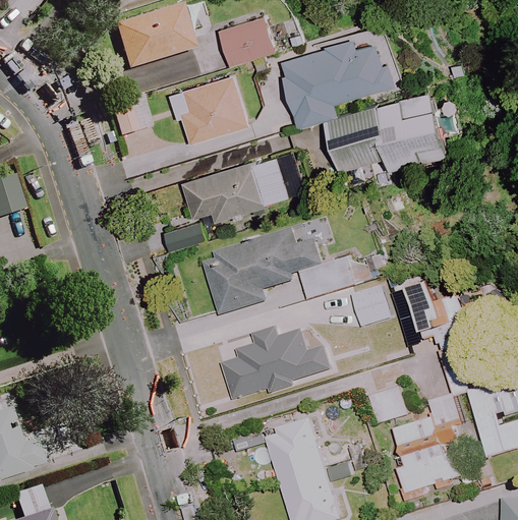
[(189,52),(176,7),(109,26),(122,71),(189,52)]
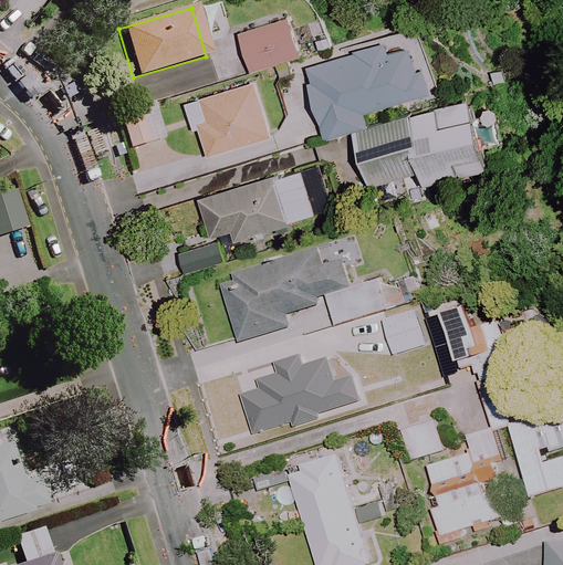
[(295,58),(283,17),(232,33),(244,73),(295,58)]
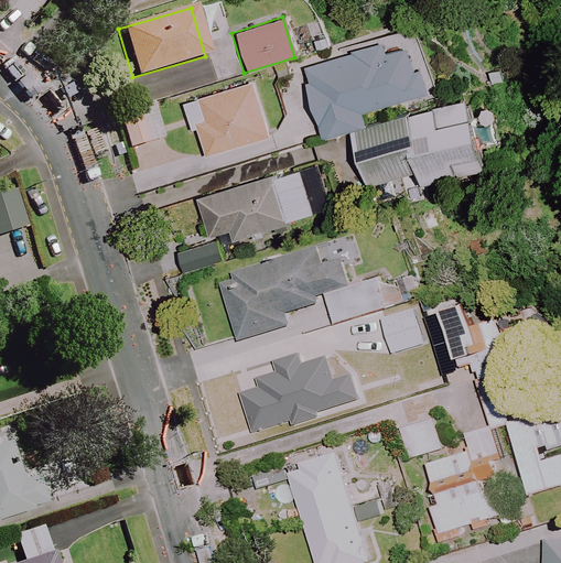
[(346,131),(362,127),(358,115),(425,94),(418,68),(412,69),(403,41),(384,46),(380,38),(336,51),(337,54),(299,66),(304,84),(300,85),(317,140),(346,131)]
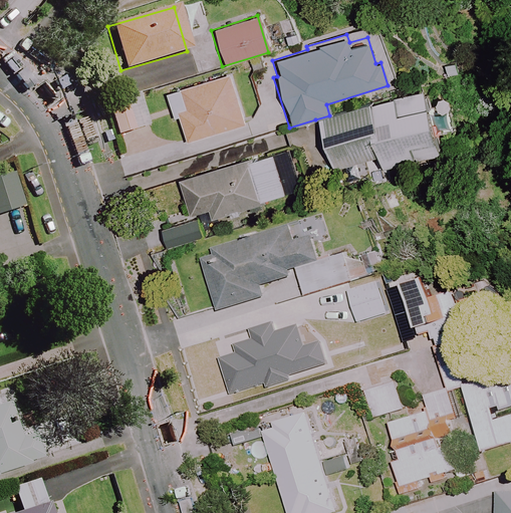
[(243,124),(228,74),(164,94),(172,118),(176,117),(184,144),(243,124)]
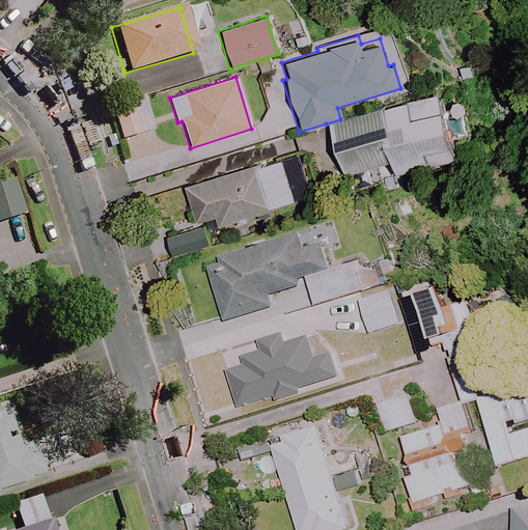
[(340,119),(326,123),(341,175),(388,162),(391,173),(427,163),(423,150),(452,142),(451,137),(471,132),(464,108),(444,114),(437,90),(340,119)]
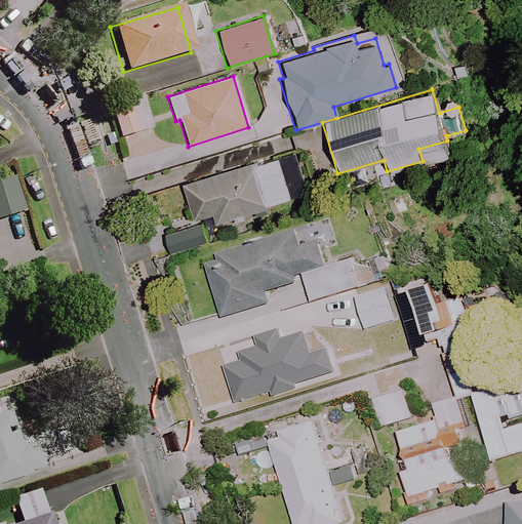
[(131,135),(125,104),(107,108),(113,139),(131,135)]
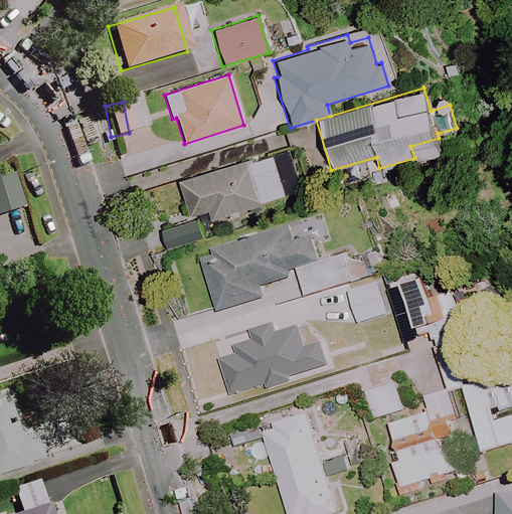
[(303,190),(290,149),(216,173),(215,168),(176,181),(187,215),(195,213),(199,224),(303,190)]
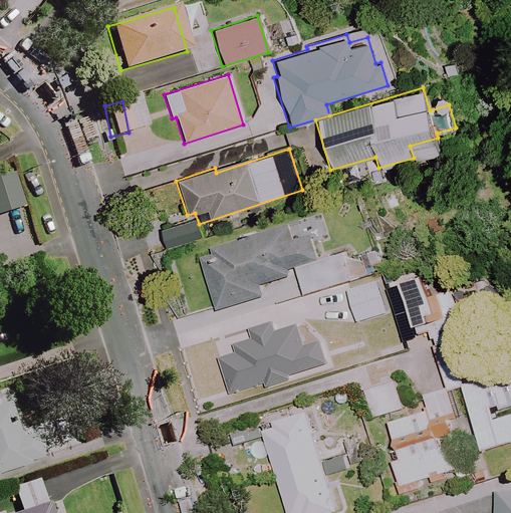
[(0,213),(18,207),(6,175),(0,177),(0,213)]
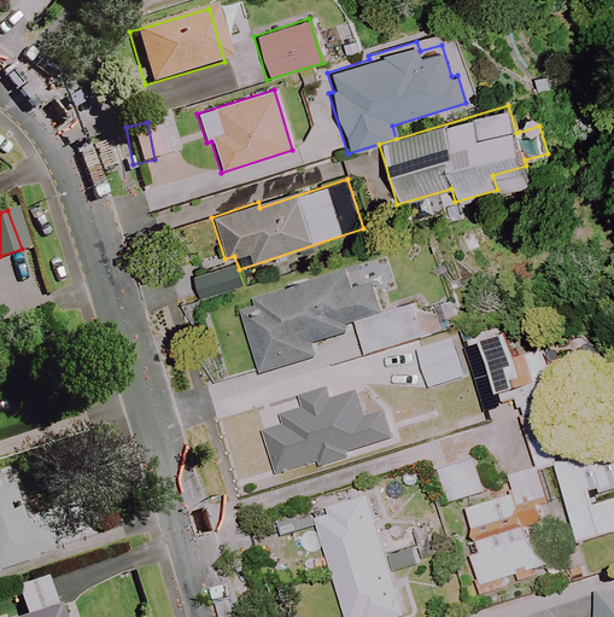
[(240,286),(234,263),(189,278),(196,300),(240,286)]
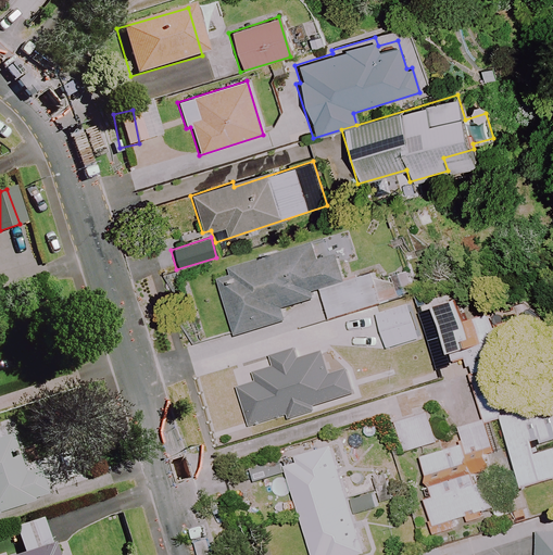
[(325,322),(380,305),(373,276),(343,284),(335,255),(322,260),(318,248),(281,259),(280,253),(225,269),(227,276),(214,279),(231,337),(285,322),(280,310),(313,300),(311,293),(316,291),(318,299),(325,322)]
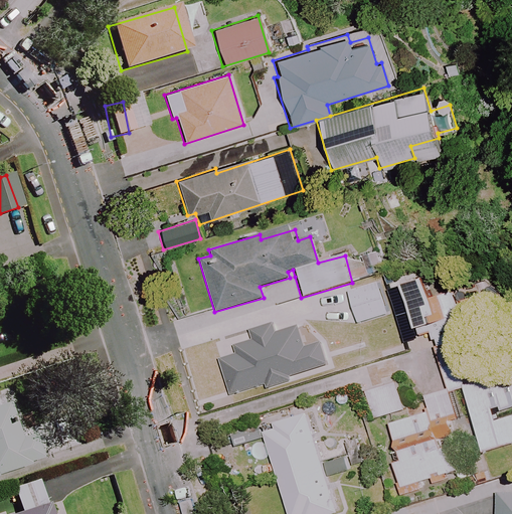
[(401,283),(414,330),(428,326),(434,346),(468,337),(455,290),(431,297),(424,277),(401,283)]
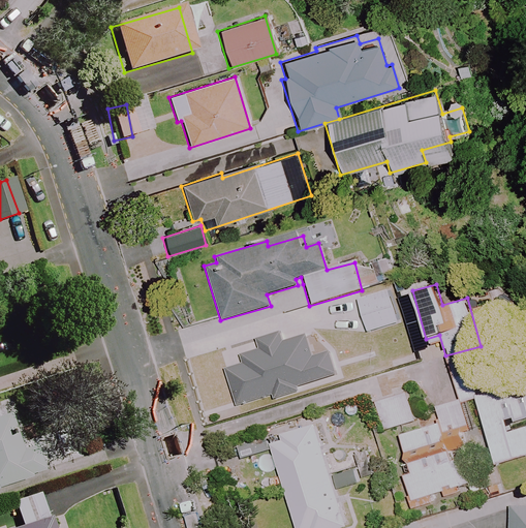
[(397,322),(387,290),(354,301),(365,333),(397,322)]
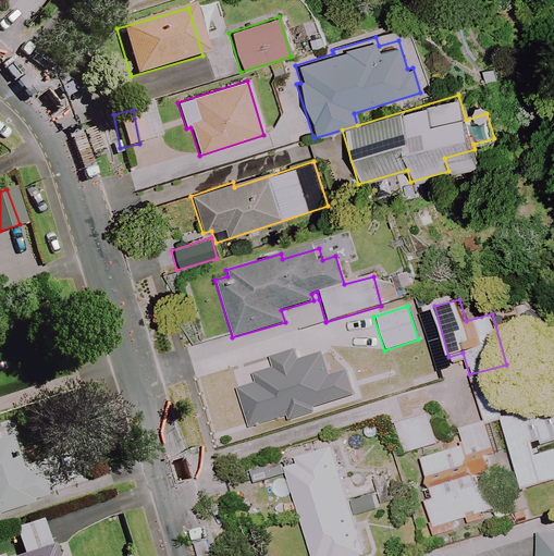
[(236,390),(246,429),(286,419),(286,422),(316,416),(314,407),(348,398),(342,372),(323,377),(319,355),(294,361),(291,349),(268,355),(271,369),(249,373),(253,385),(236,390)]
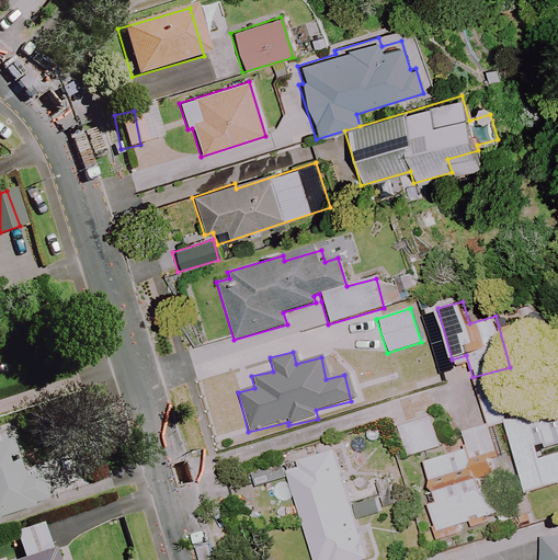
[(557,410),(538,416),(525,370),(474,385),(487,427),(503,422),(524,493),(557,483),(557,410)]
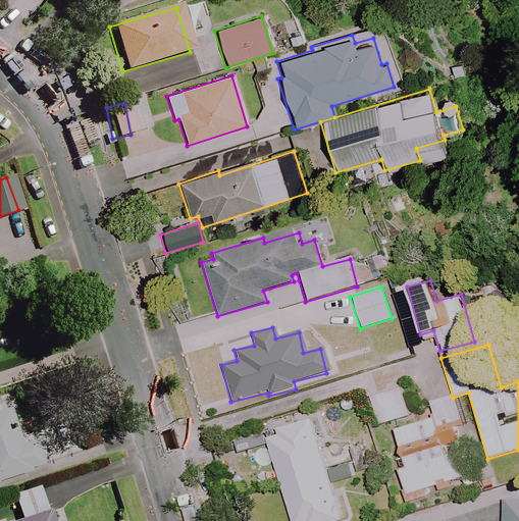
[(406,417),(398,389),(368,398),(376,426),(406,417)]
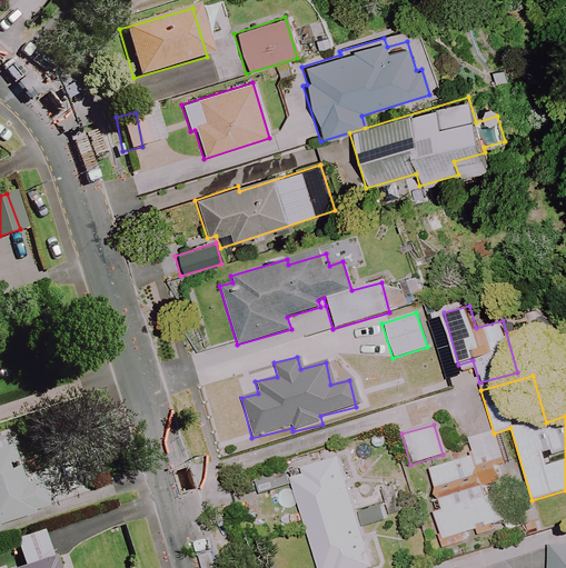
[(479,481),(480,486),(497,481),(494,466),(500,465),(493,435),(468,441),(472,456),(427,468),(435,494),(479,481)]
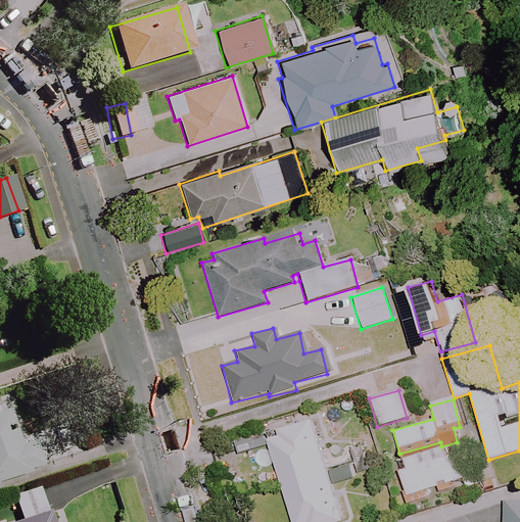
[(0,482),(40,469),(30,441),(16,446),(1,401),(0,401),(0,482)]
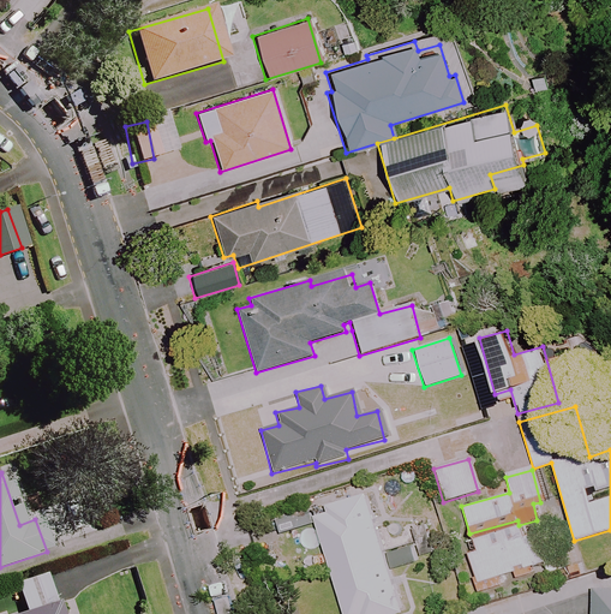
[(400,613),(365,502),(358,505),(355,498),(324,507),(325,513),(312,518),(342,613),(400,613)]
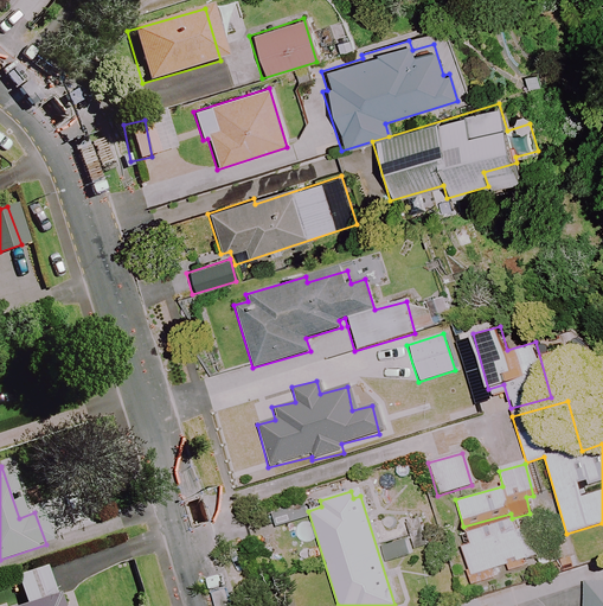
[(305,521),(302,506),(269,514),(273,528),(305,521)]
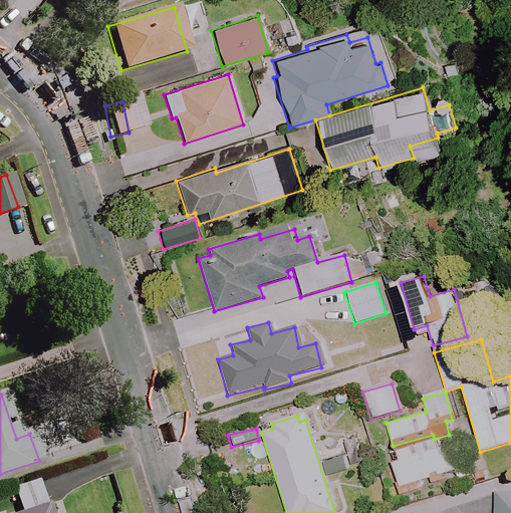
[(427,479),(429,484),(442,480),(441,475),(453,471),(446,446),(436,449),(434,443),(397,455),(399,461),(391,464),(400,495),(415,491),(412,483),(427,479)]
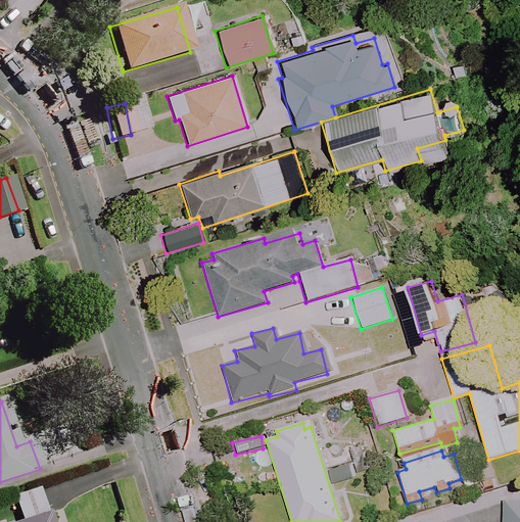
[(483,481),(480,472),(461,479),(464,488),(476,484),(479,494),(494,489),(490,478),(483,481)]
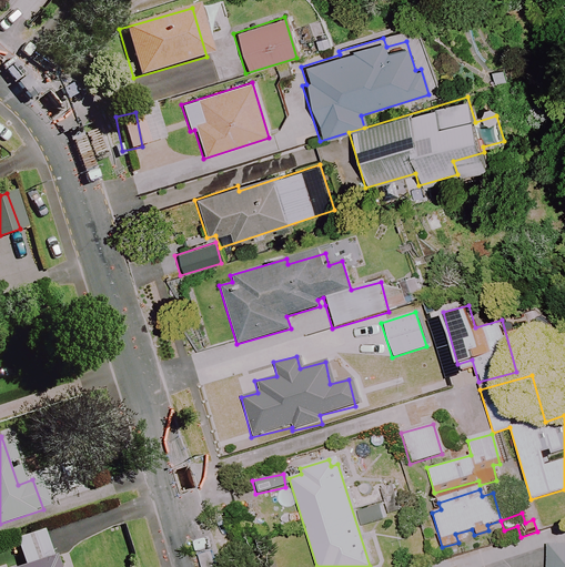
[(51,566),(39,529),(7,540),(16,566),(51,566)]
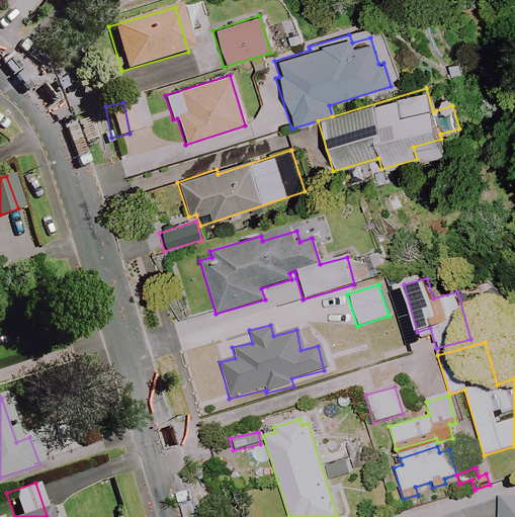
[(514,516),(514,497),(493,498),(492,516),(514,516)]
